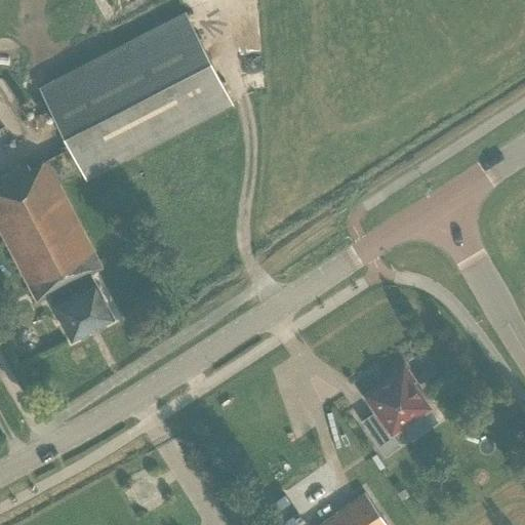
[(105,0),(113,17),(134,8),(134,9),(156,1),(155,0),(105,0)]
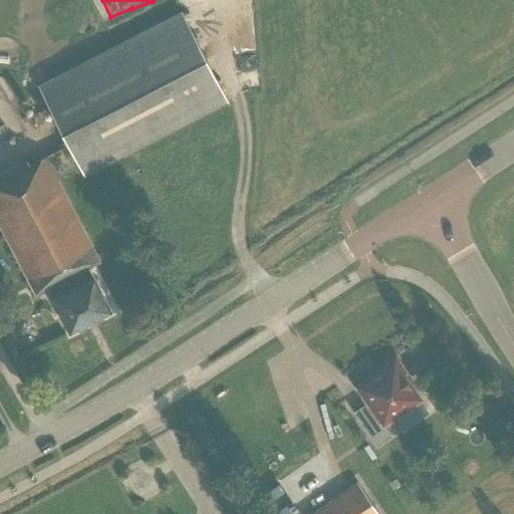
[(84,176),(227,101),(182,13),(39,87),(69,145),(28,166),(26,162),(0,175),(0,227),(35,295),(63,280),(66,286),(62,287),(64,291),(51,298),(68,332),(109,310),(92,276),(77,284),(73,276),(99,262),(57,180),(80,168),(84,176)]
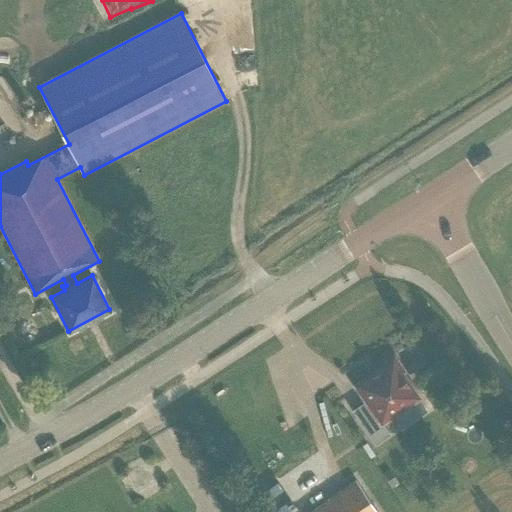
[(419,397),(410,385),(402,373),(404,372),(393,356),(381,365),(382,367),(355,386),(370,408),(356,417),(375,444),(390,434),(382,423),(419,397)]
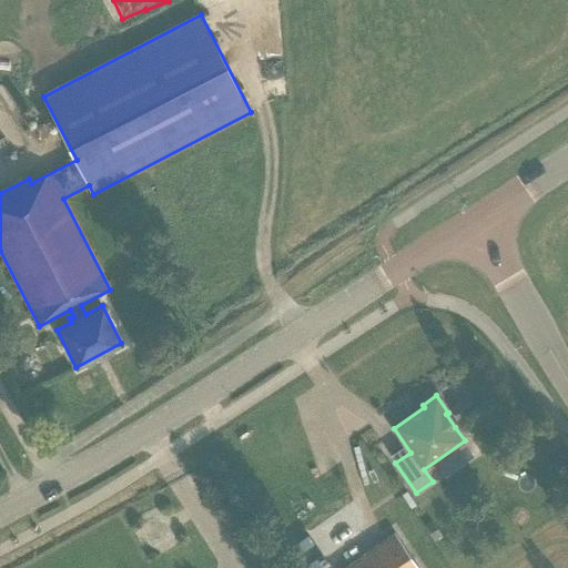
[(133,531),(144,549),(152,544),(161,557),(182,543),(163,513),(133,531)]
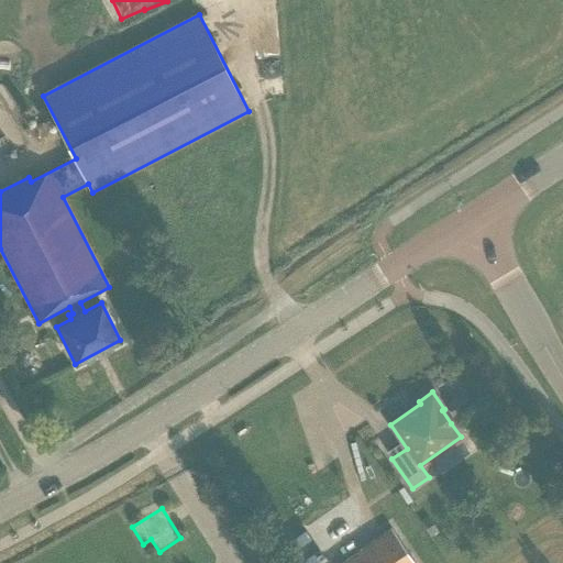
[(414,562),(390,529),(341,562),(414,562)]
